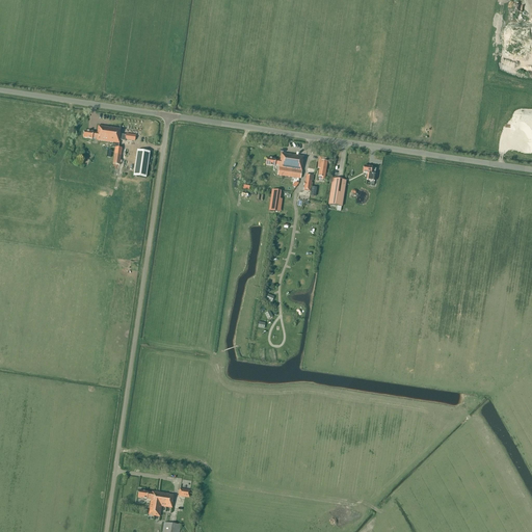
[(84,131),(83,138),(92,139),(92,138),(97,138),(97,140),(96,140),(113,143),(112,148),(114,148),(114,153),(112,164),(120,165),(123,149),(118,148),(120,143),(120,140),(121,134),(120,134),(121,129),(98,126),(97,133),(94,133),(94,132),(88,132),(87,131),(84,131)]
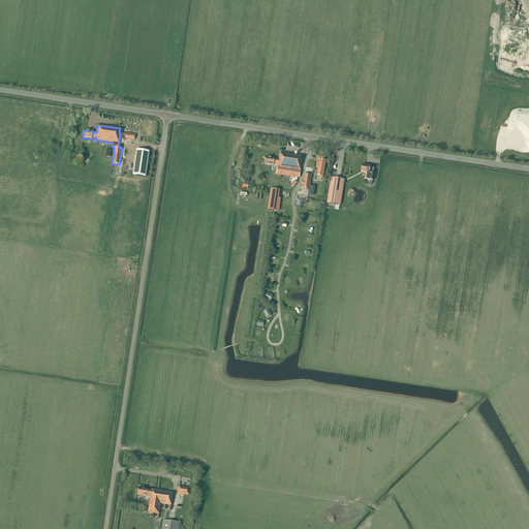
[(136,150),(132,176),(145,177),(149,152),(136,150)]
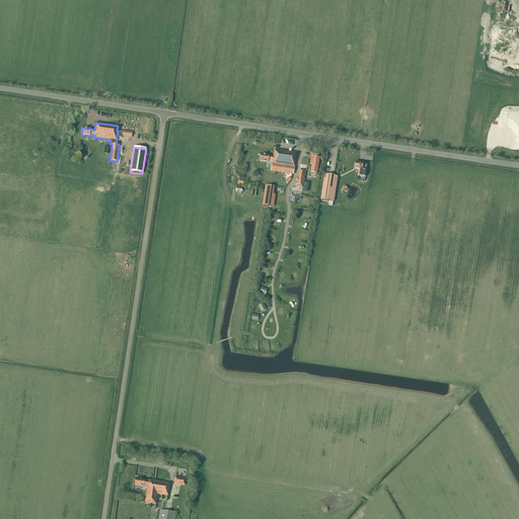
[(295,157),(296,153),(274,150),(273,156),(269,156),(260,154),(258,161),(268,162),(268,161),(272,161),(271,171),(293,174),(296,157),(295,157)]
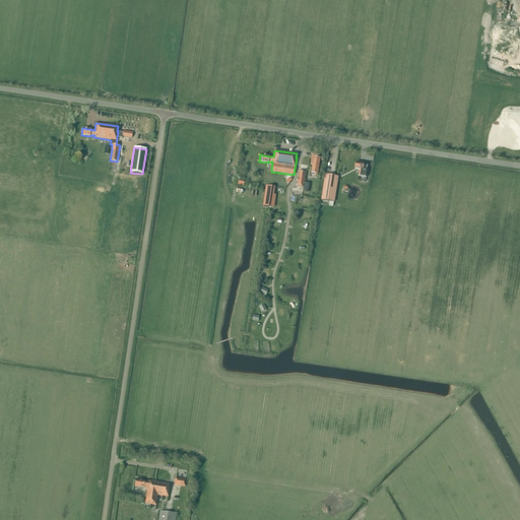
[(317,176),(318,174),(320,157),(313,156),(311,173),(315,174),(315,175),(317,176)]
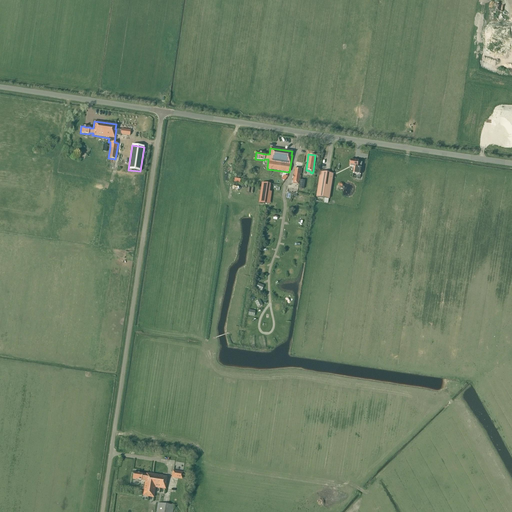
[(351,160),(350,167),(354,167),(354,171),(353,174),(357,174),(361,175),(362,168),(361,168),(362,162),(359,162),(359,161),(351,160)]
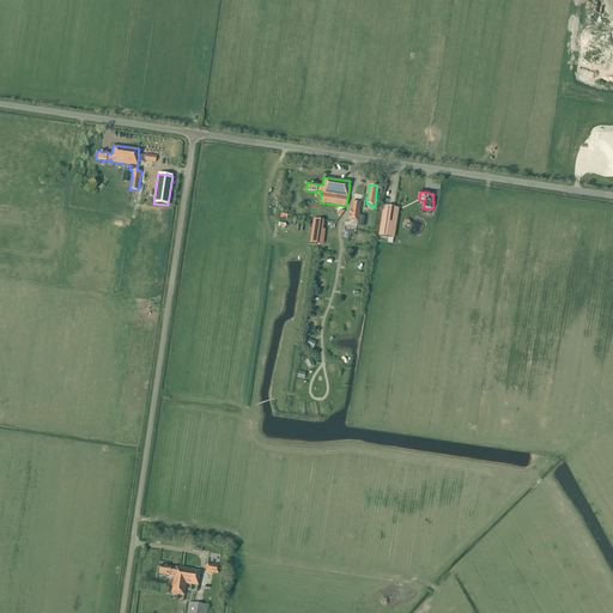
[(357,222),(359,211),(360,202),(353,201),(350,220),(357,222)]
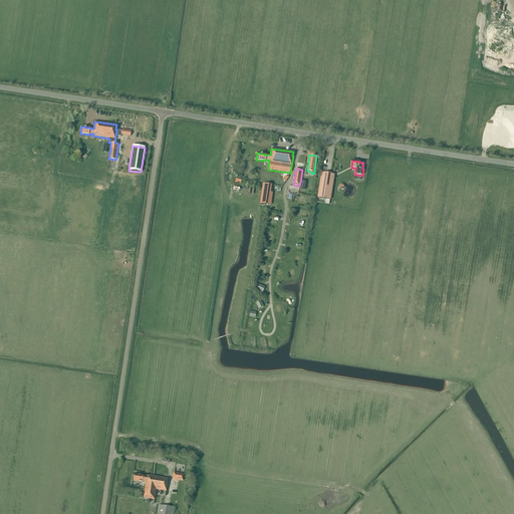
[(321,173),(317,198),(325,199),(329,200),(333,175),(321,173)]
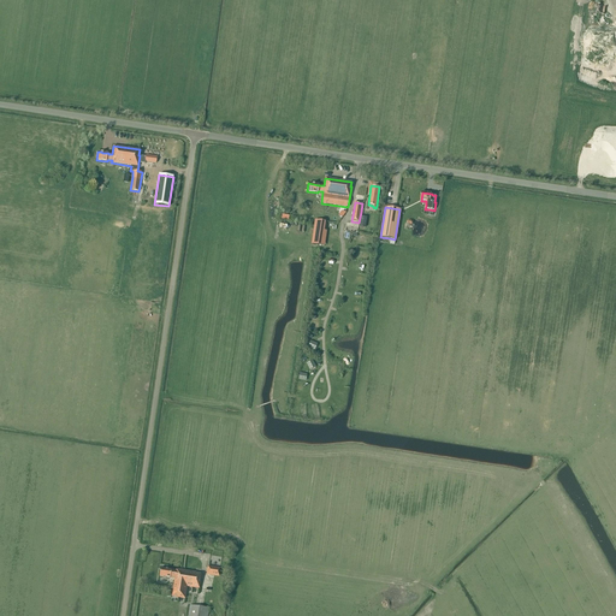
[(313,237),(312,244),(321,246),(324,229),(325,221),(315,220),(313,237)]
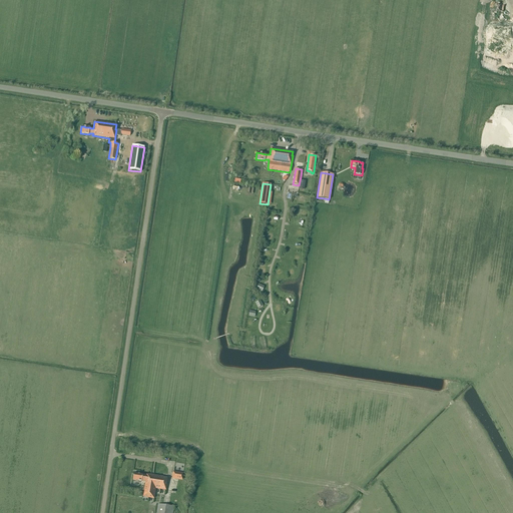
[(182,480),(183,473),(173,472),(171,479),(182,480)]
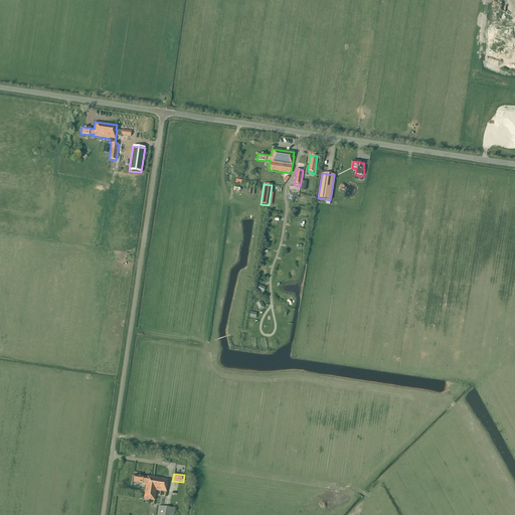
[(134,475),(133,482),(142,483),(142,482),(146,482),(144,499),(154,500),(156,490),(163,491),(166,492),(168,480),(163,480),(164,479),(147,476),(147,477),(143,477),(134,475)]
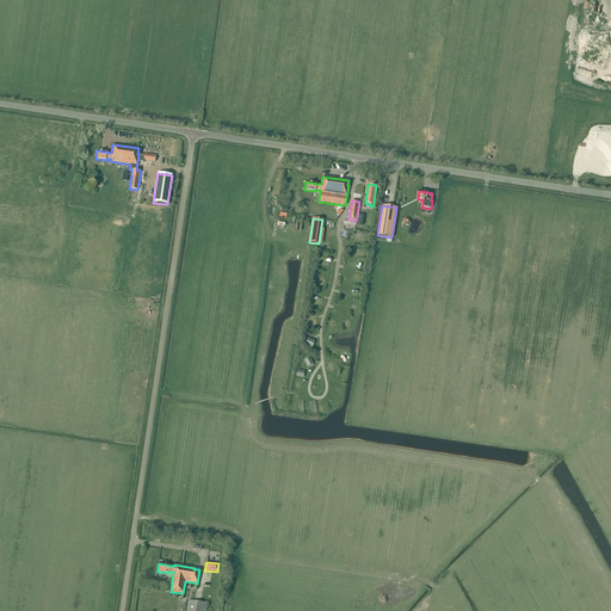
[(189,599),(186,610),(205,610),(207,602),(189,599)]
